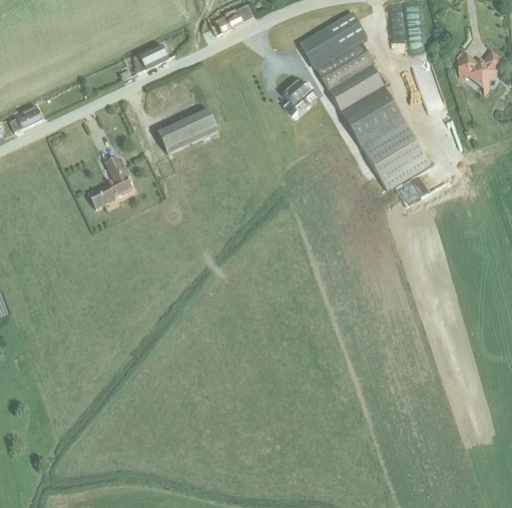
[(411,32),(421,32),(421,0),(411,0),(411,32)]
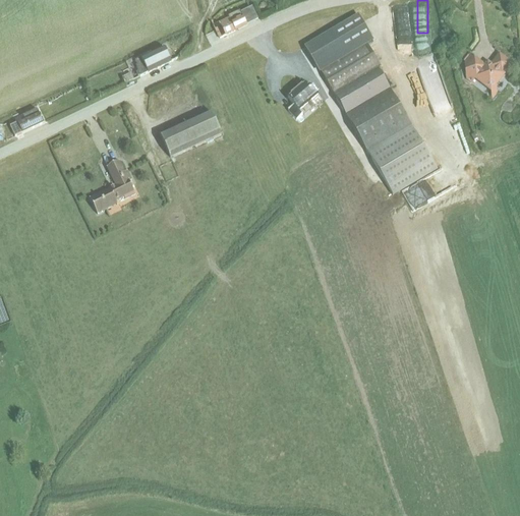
[(219,19),(213,22),(219,36),(257,16),(251,3),(239,8),(238,6),(227,11),(228,14),(218,18),(219,19)]
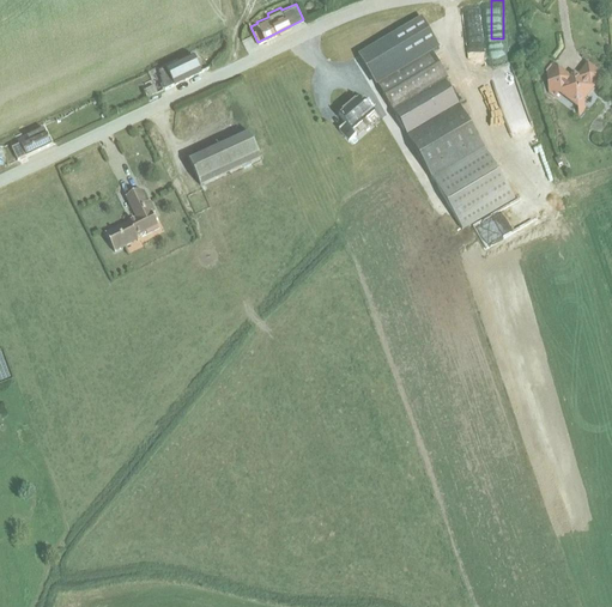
[(377,82),(431,49),(440,44),(422,14),(359,50),(377,82)]
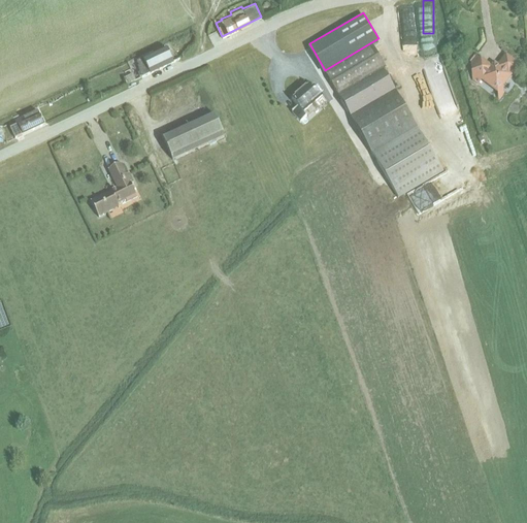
[(371,42),(325,70),(399,195),(442,169),(383,66),(386,65),(371,42)]
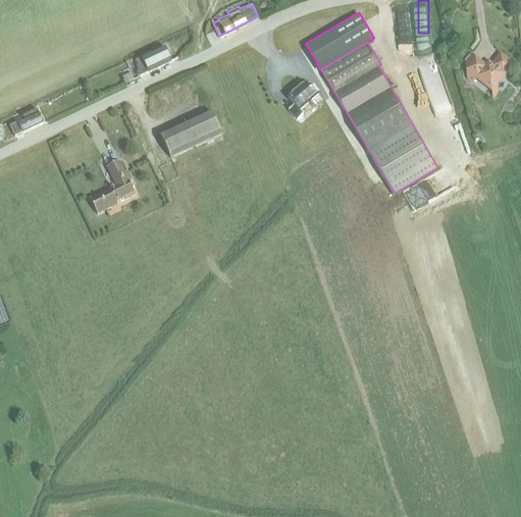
[(141,55),(135,58),(137,62),(136,63),(139,69),(138,69),(140,73),(171,59),(164,44),(151,50),(150,49),(140,54),(141,55)]
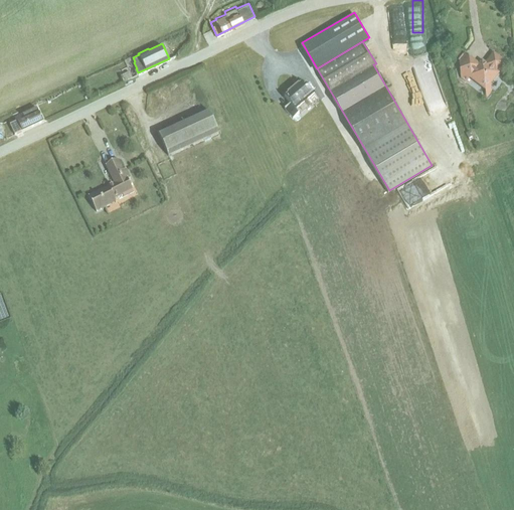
[(463,50),(458,56),(460,74),(466,78),(469,74),(485,88),(485,93),(485,94),(486,94),(491,88),(490,80),(507,59),(493,48),(485,59),(481,56),(478,60),(468,51),(467,53),(463,50)]
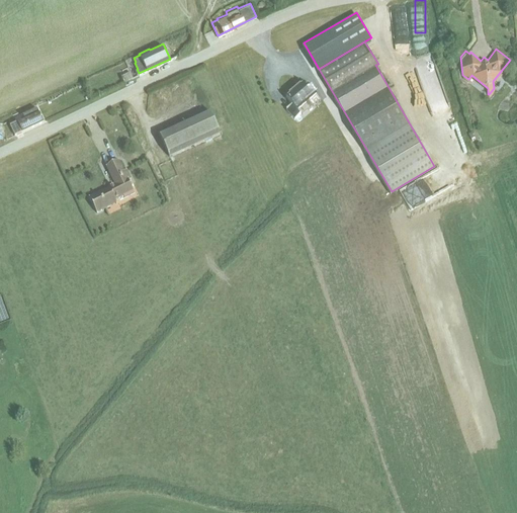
[(418,56),(433,111),(450,107),(435,51),(418,56)]
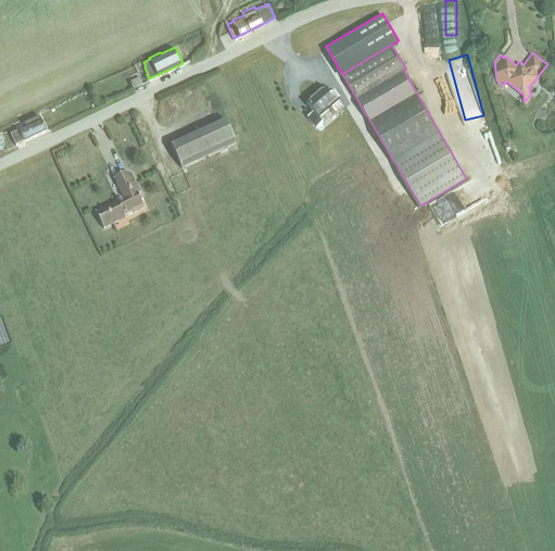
[(139,75),(129,79),(134,86),(142,82),(139,75)]
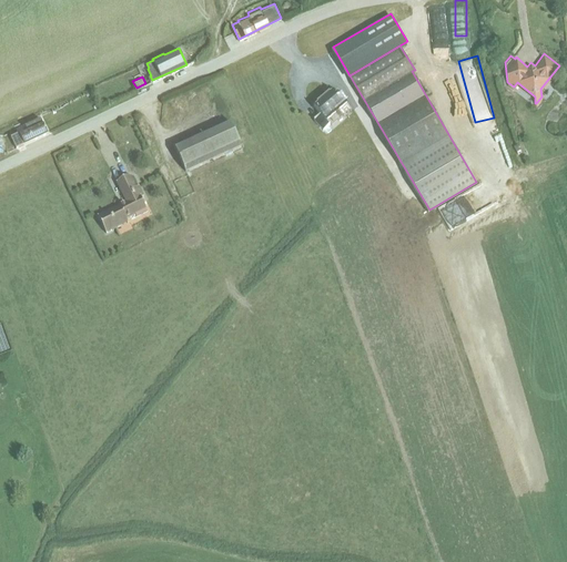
[(332,88),(313,103),(320,111),(313,116),(322,126),(330,120),(331,122),(343,111),(338,106),(347,100),(336,88),(334,90),(332,88)]
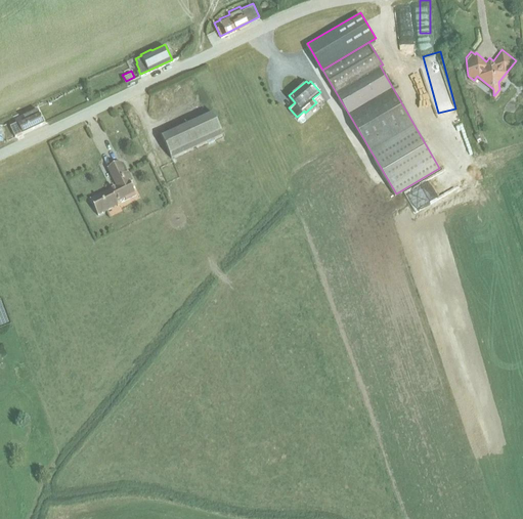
[(16,119),(8,123),(14,134),(44,121),(37,106),(23,114),(26,119),(17,122),(16,119)]
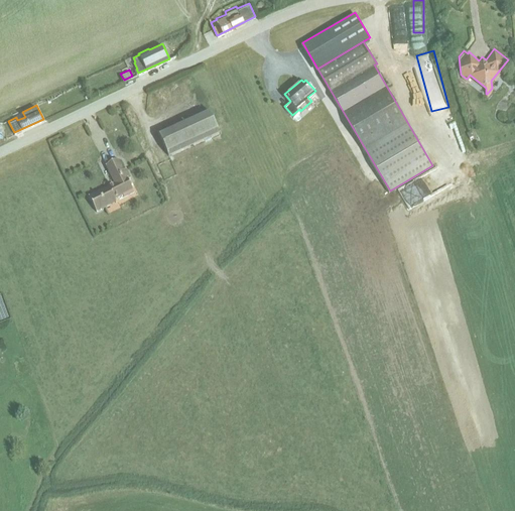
[(209,108),(158,131),(168,153),(219,130),(209,108)]
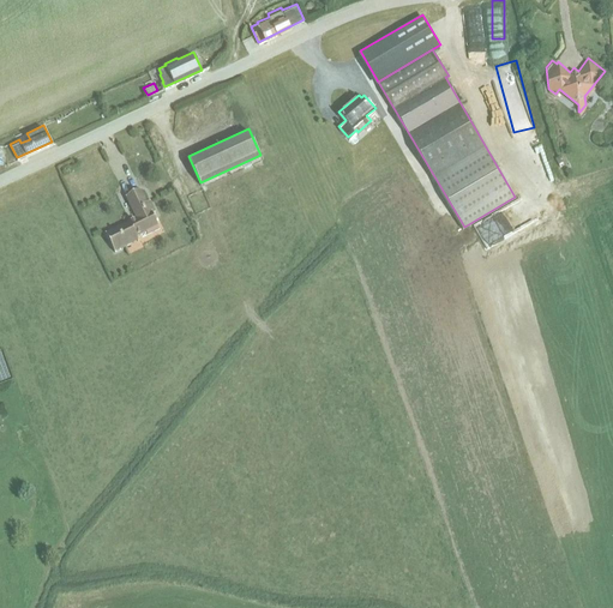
[(136,215),(106,230),(114,250),(138,238),(137,234),(145,229),(146,232),(158,226),(151,210),(155,209),(150,198),(146,199),(140,186),(125,194),(136,215)]
